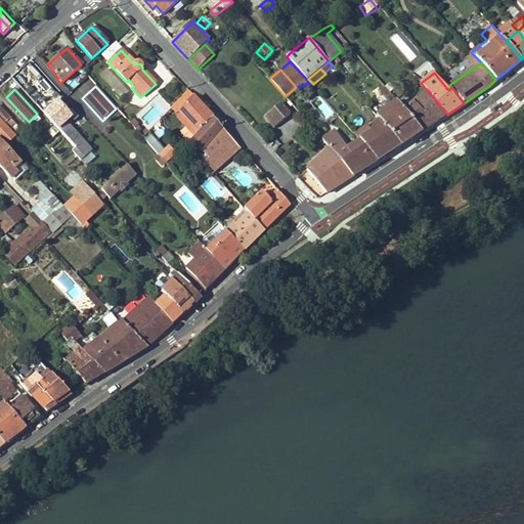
[(188,91),(172,108),(177,114),(179,113),(198,133),(213,118),(188,91)]
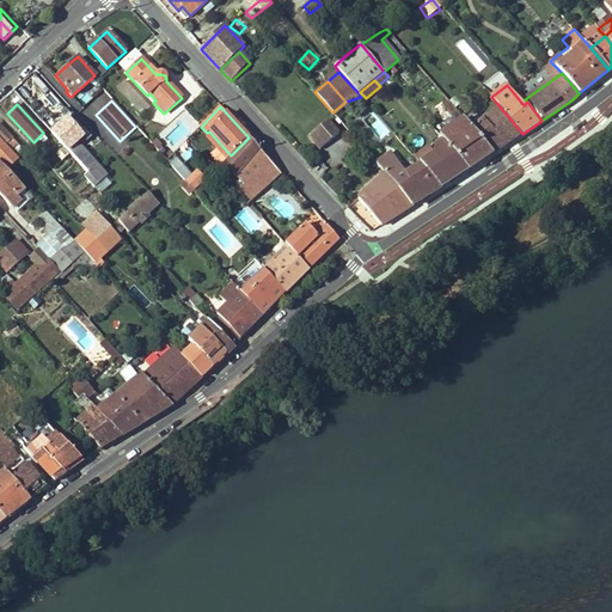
[(471,129),(493,154),(522,134),(500,106),(471,129)]
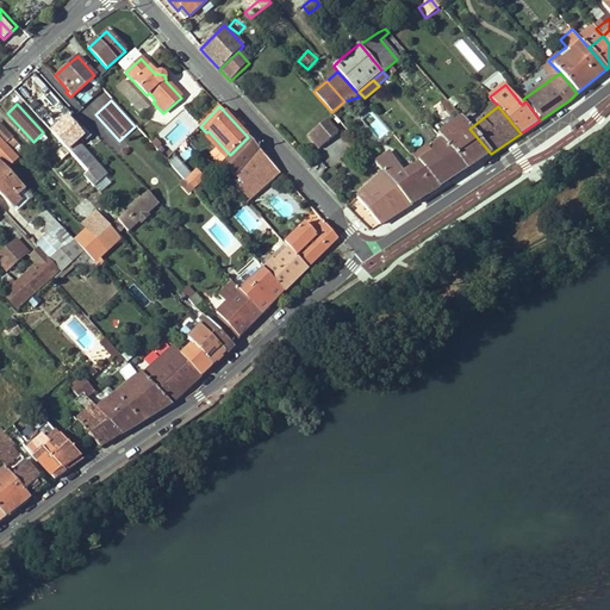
[(340,130),(328,117),(306,137),(318,150),(340,130)]
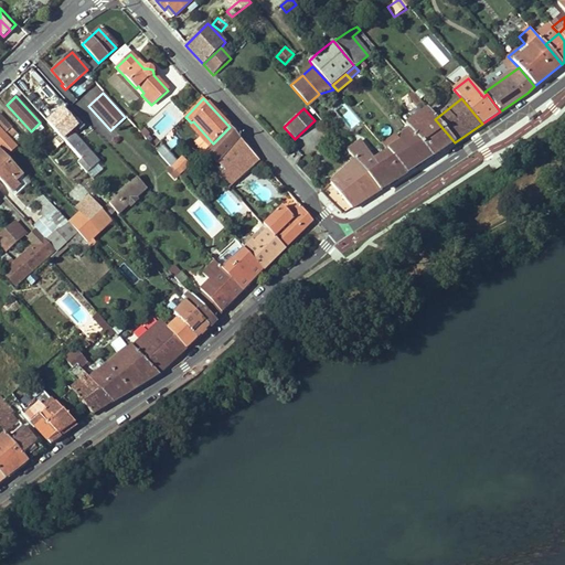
[(82,160),(91,170),(100,161),(76,135),(74,137),(71,132),(76,127),(62,110),(48,123),(82,160)]
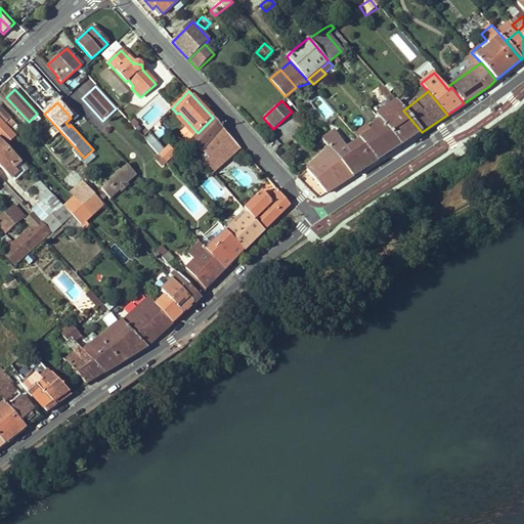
[(397,102),(375,116),(378,120),(400,146),(422,132),(403,111),(397,102)]
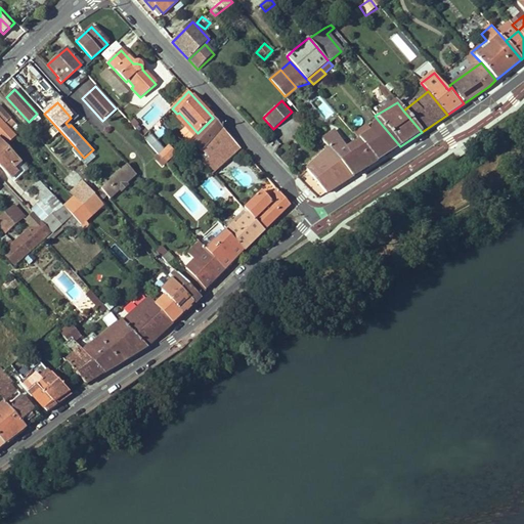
[(0,119),(4,124),(10,119),(0,106),(0,119)]
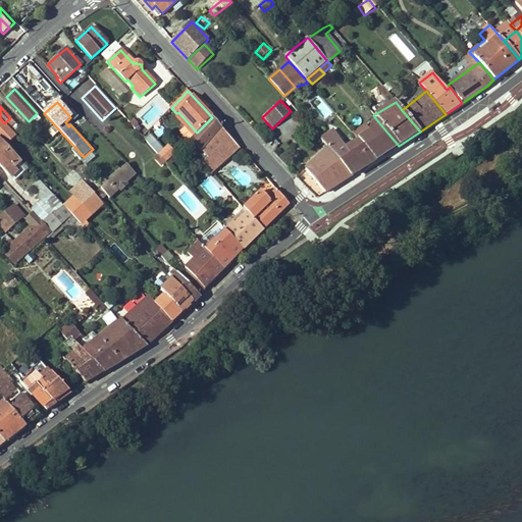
[(212,117),(197,133),(184,146),(195,157),(201,150),(221,128),(212,117)]
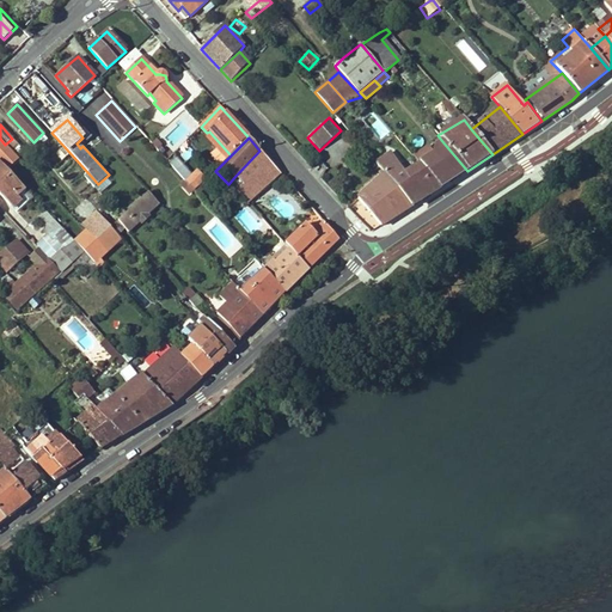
[(420,165),(441,189),(467,171),(441,140),(436,145),(434,152),(418,164),(420,165)]
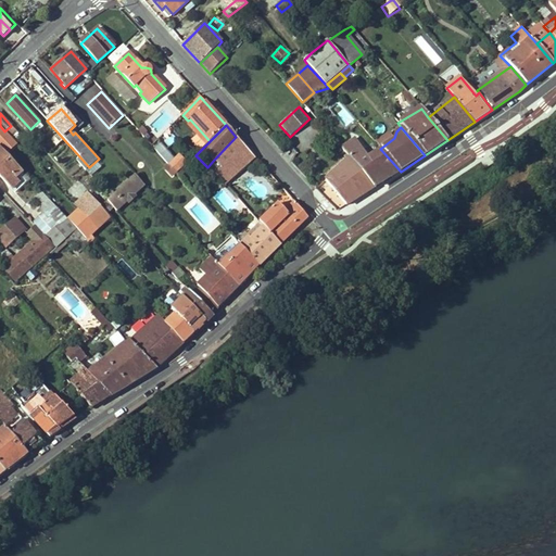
[(168,148),(178,140),(173,134),(163,141),(168,148)]
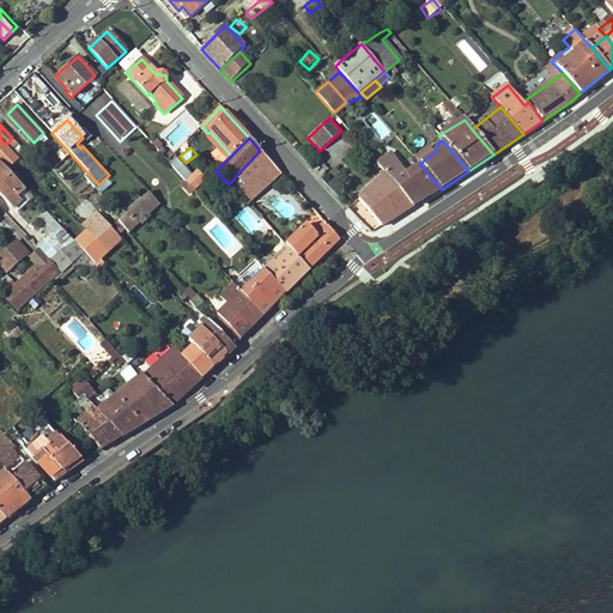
[(376,163),(383,171),(412,207),(442,189),(420,165),(414,170),(416,173),(408,177),(396,159),(389,153),(376,163)]
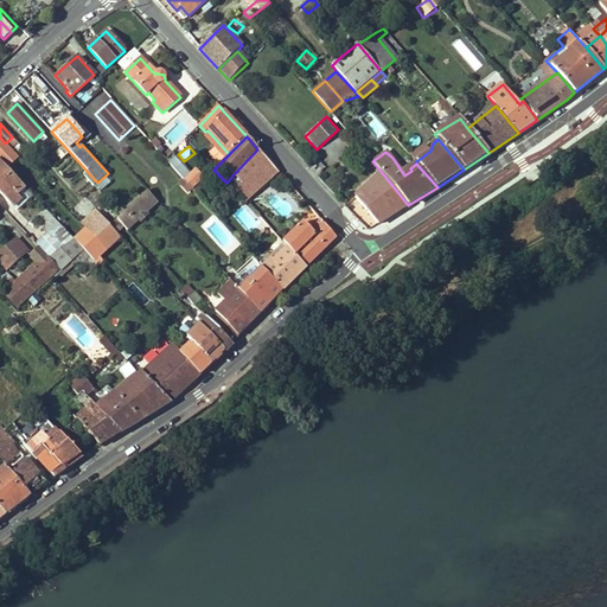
[(274,167),(267,159),(247,180),(253,187),(274,167)]
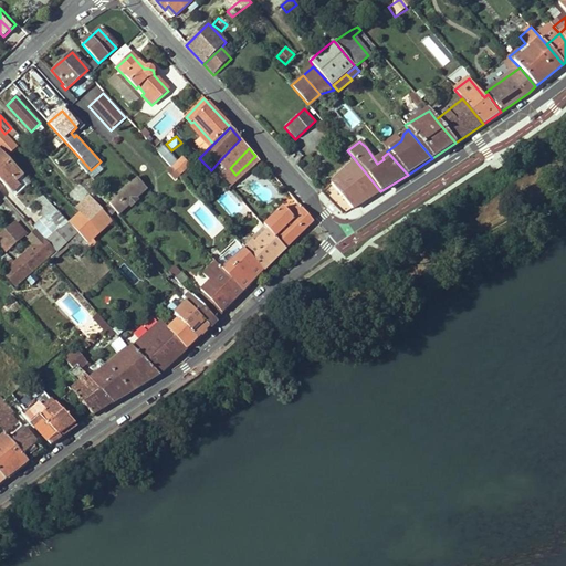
[(24,188),(29,184),(0,152),(0,179),(16,196),(24,189),(24,188)]
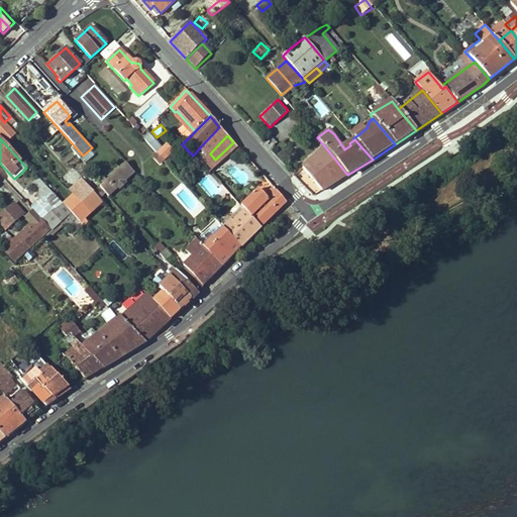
[(165,144),(157,152),(163,161),(172,151),(165,144)]
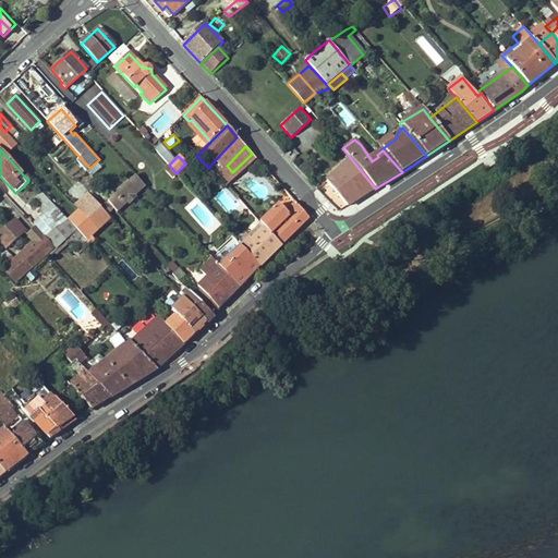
[(375,189),(349,156),(347,157),(349,160),(326,180),(348,206),(375,189)]
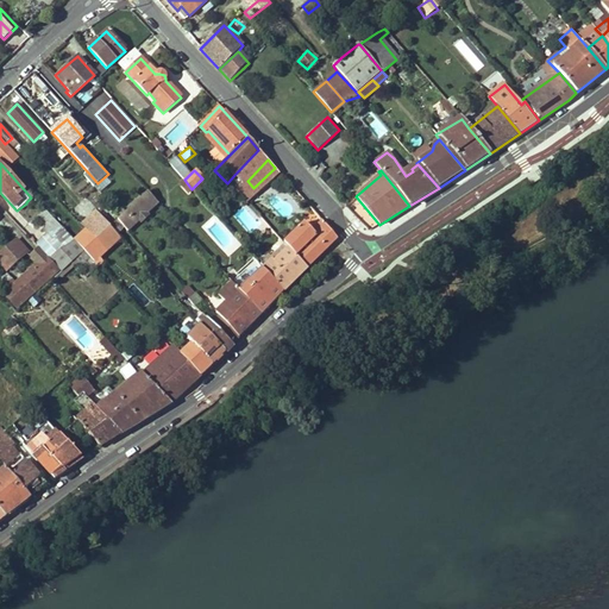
[(95,186),(98,183),(88,173),(85,175),(94,186),(95,186)]
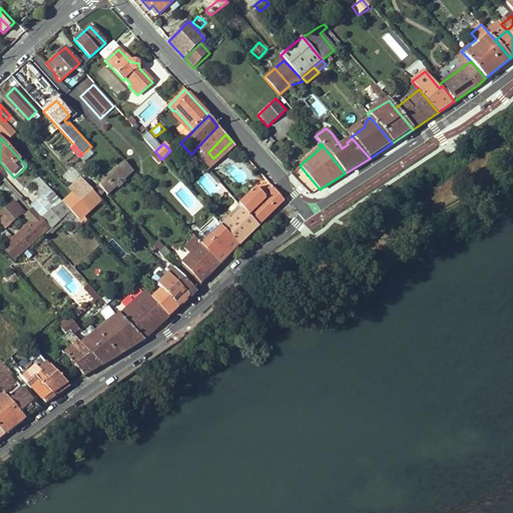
[(197,147),(191,154),(196,159),(202,154),(197,147)]
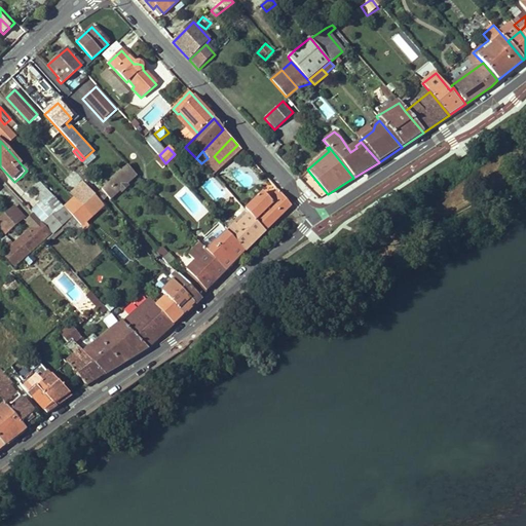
[(138,177),(127,165),(120,173),(129,184),(138,177)]
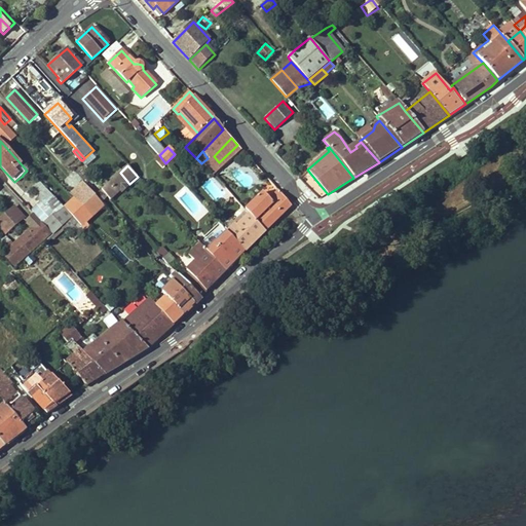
[(120,173),(109,183),(118,194),(121,191),(123,193),(128,188),(126,186),(129,184),(120,173)]
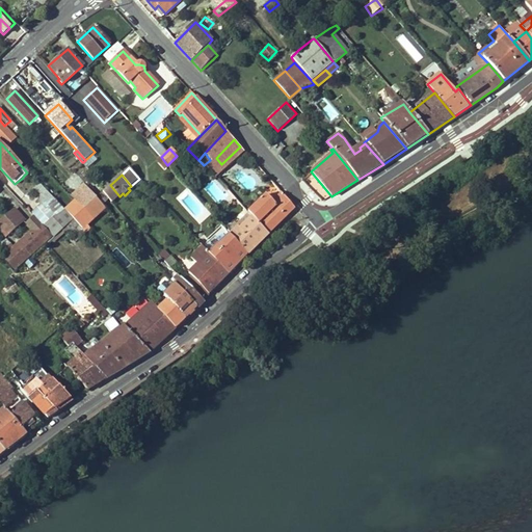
[(94,178),(86,184),(94,192),(101,186),(103,184),(101,181),(98,183),(94,178)]
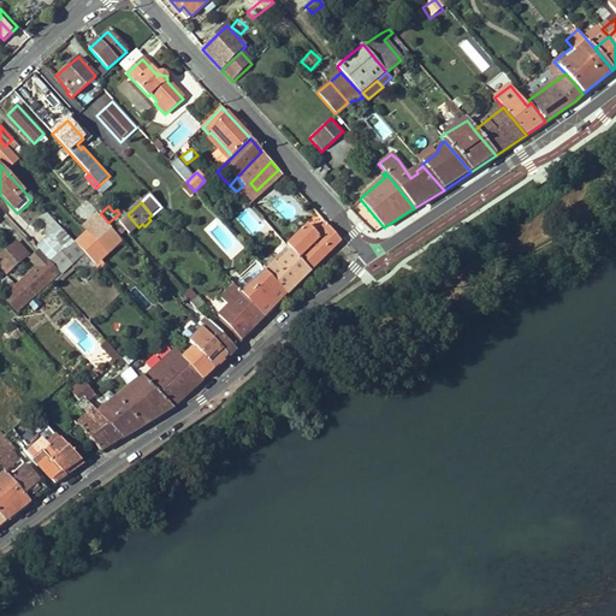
[(249,211),(240,217),(250,235),(260,229),(249,211)]
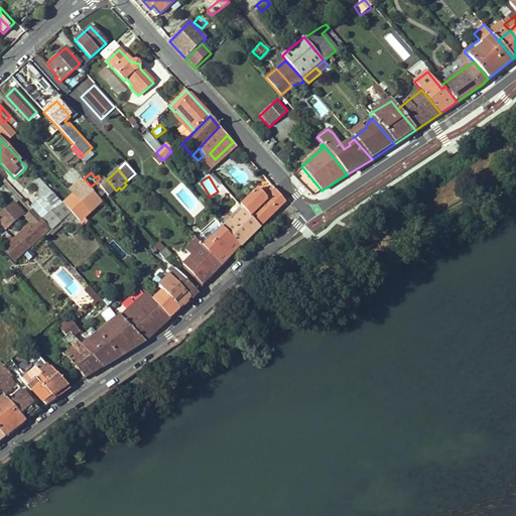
[(116,190),(107,179),(105,180),(99,186),(109,197),(116,190)]
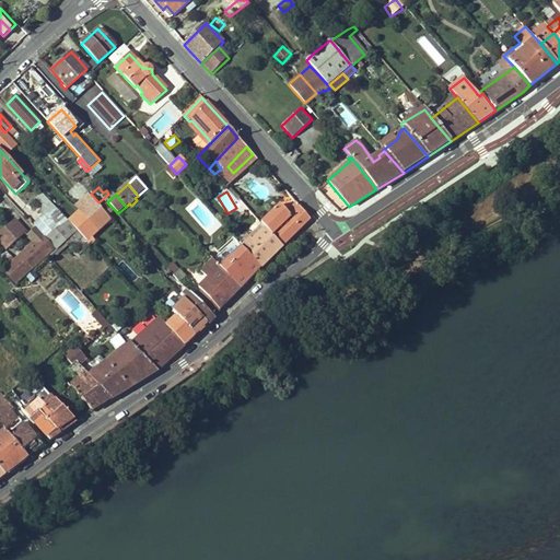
[(310,220),(295,202),(284,211),(301,229),(310,220)]
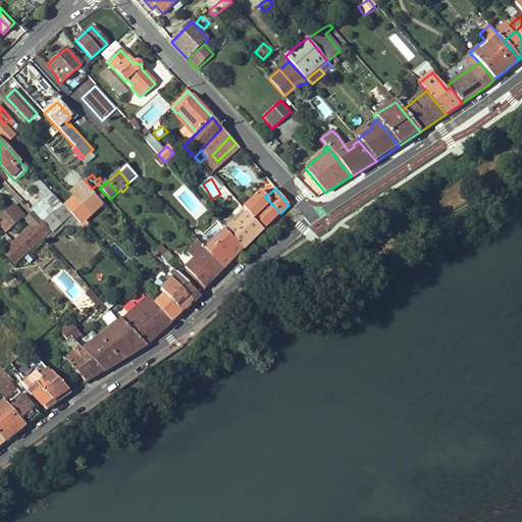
[(248,213),(263,230),(280,213),(265,197),(261,192),(243,208),(248,213)]
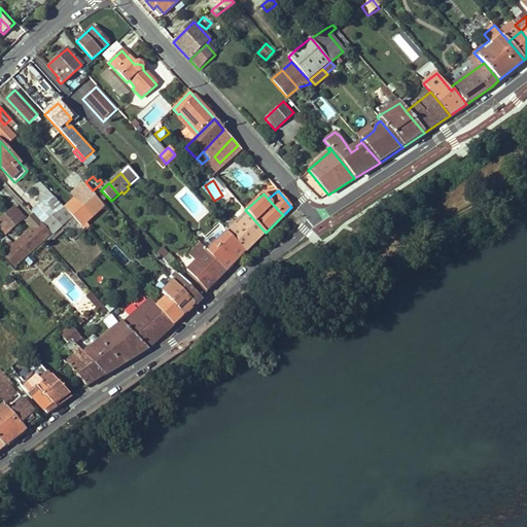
[(40,205),(32,213),(53,235),(65,224),(69,229),(76,222),(67,213),(56,201),(47,208),(40,205)]
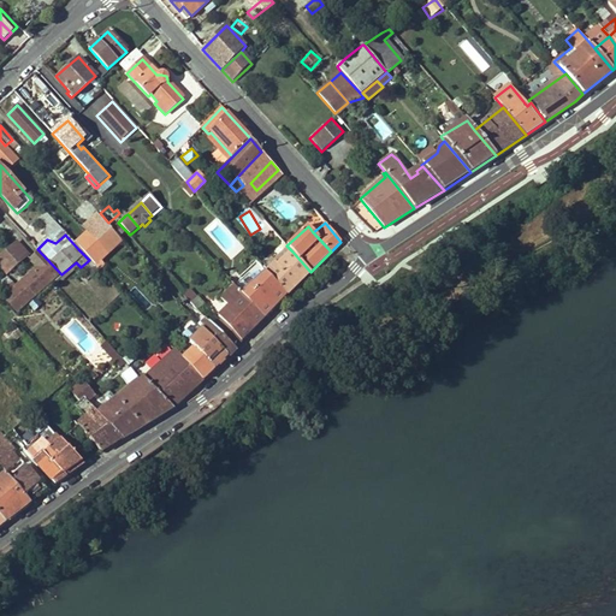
[(16,242),(0,255),(0,259),(10,270),(27,255),(16,242)]
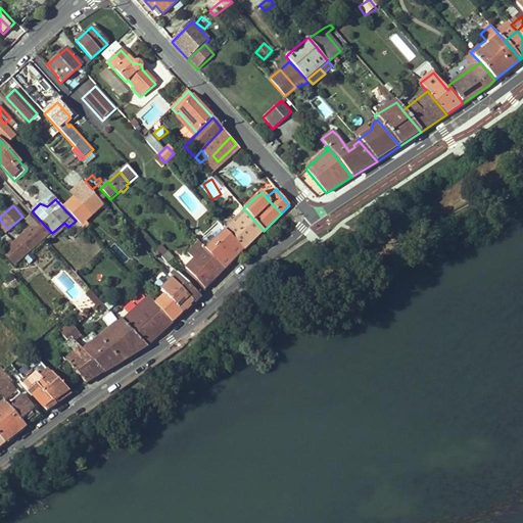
[(76,221),(79,225),(86,219),(74,205),(66,211),(76,221)]
